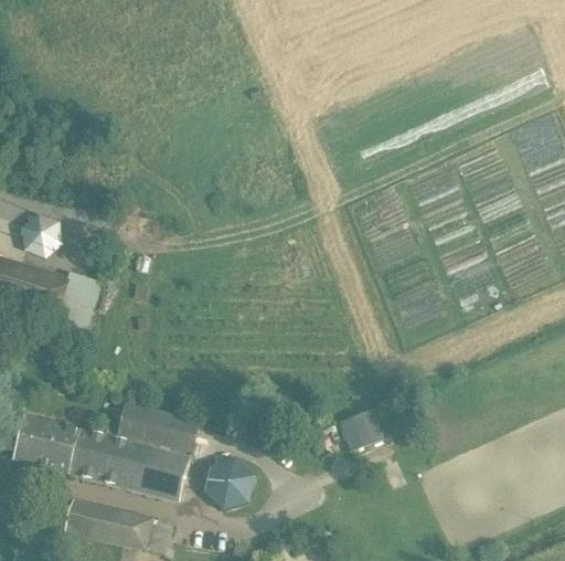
[(24,250),(45,257),(63,243),(60,220),(39,212),(20,226),(24,250)]
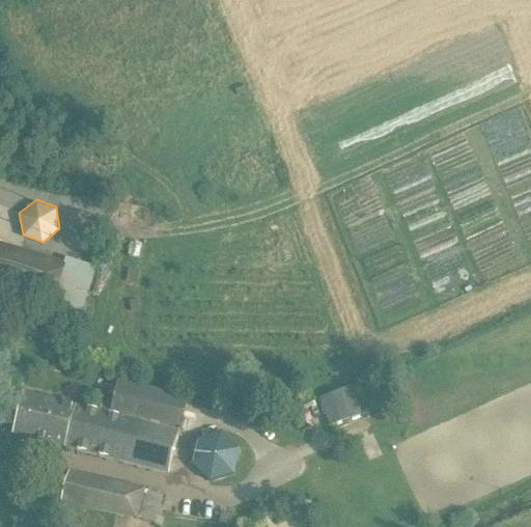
[(0,282),(53,300),(82,308),(96,265),(65,253),(64,258),(0,239),(0,282)]
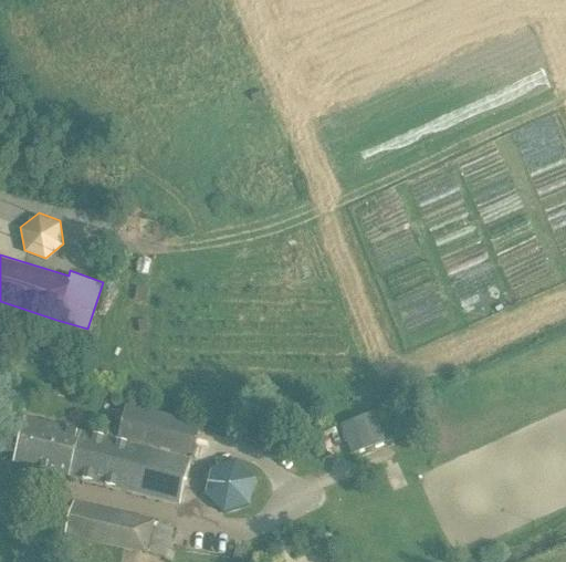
[(199,422),(125,403),(117,434),(191,453),(199,422)]
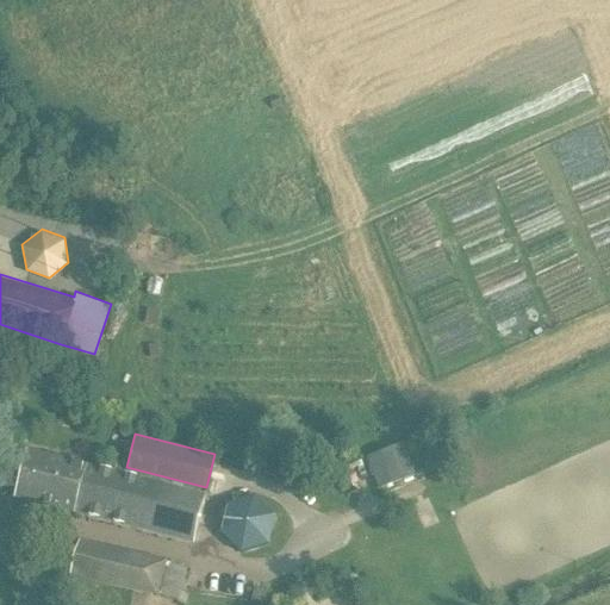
[(405,441),(367,454),(378,486),(416,473),(405,441)]
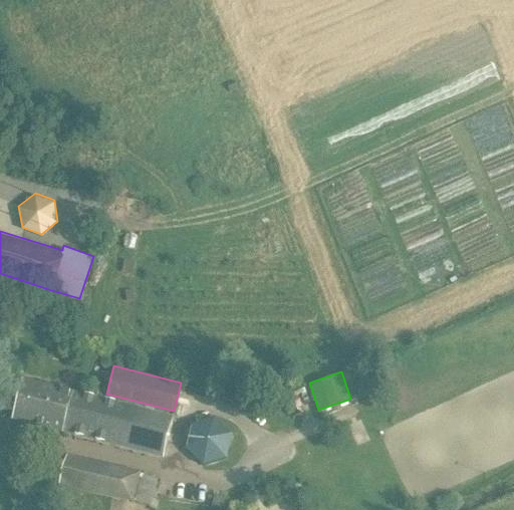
[(23,377),(12,418),(162,456),(173,416),(23,377)]
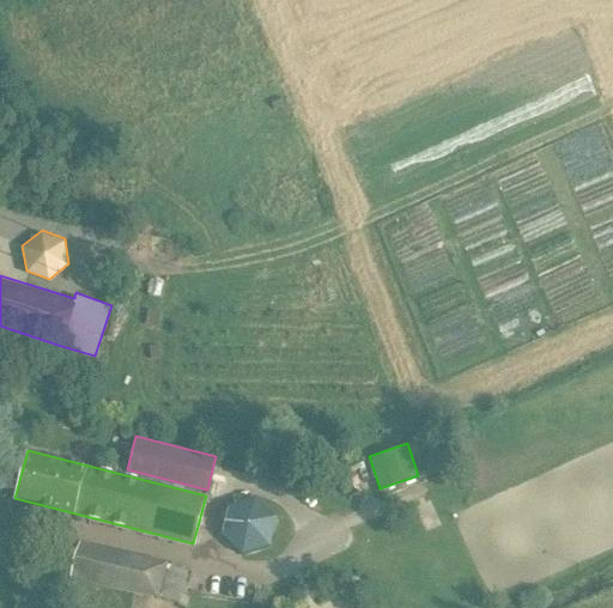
[(225,500),(214,529),(232,552),(261,547),(273,521),(254,497),(225,500)]
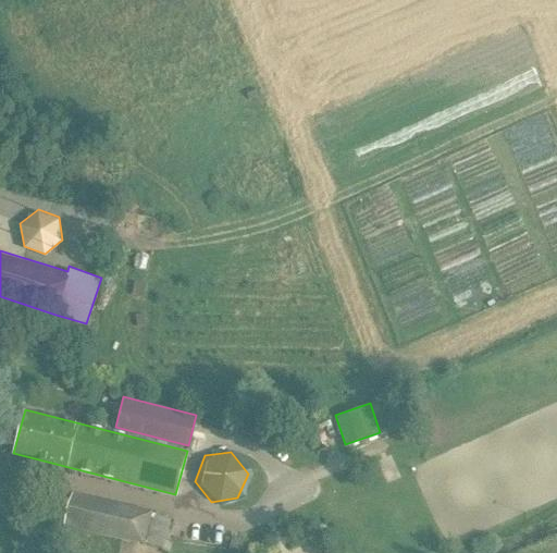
[(170,516),(150,511),(151,510),(73,491),(65,523),(144,542),(144,541),(162,545),(170,516)]
